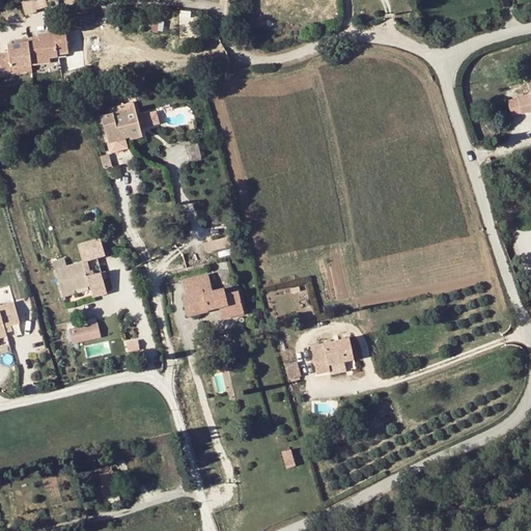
[(0,53),(0,71),(0,75),(10,74),(10,67),(30,64),(30,60),(50,58),(57,57),(57,54),(67,53),(64,30),(37,33),(37,36),(37,40),(12,43),(6,44),(7,52),(0,53)]
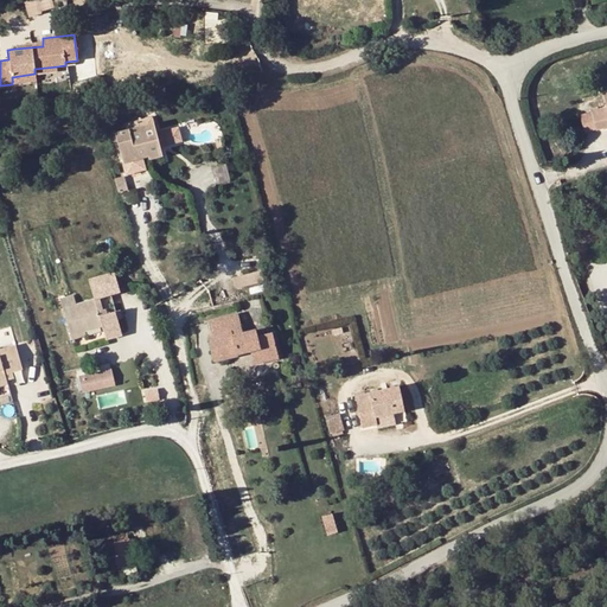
[(12,77),(12,84),(36,82),(34,74),(12,77)]
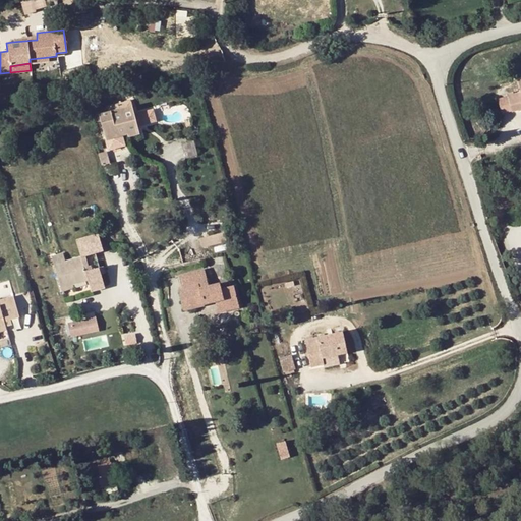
[(508,99),(511,112),(520,109),(520,79),(517,81),(520,92),(508,95),(508,99)]
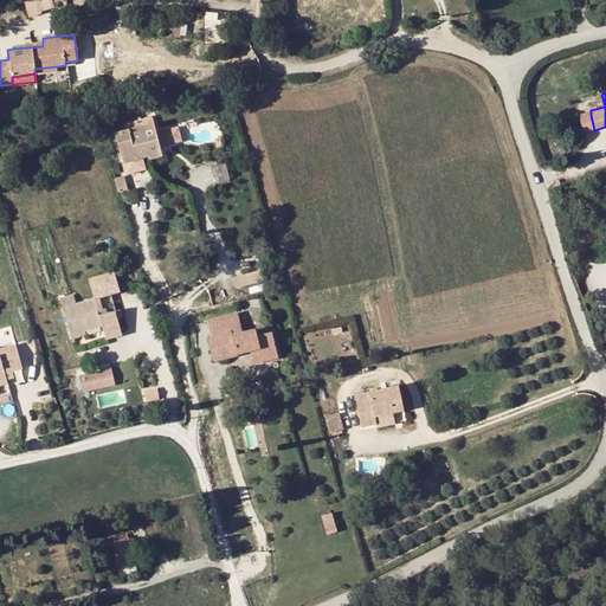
[(582,117),(587,131),(594,130),(591,115),(582,117)]
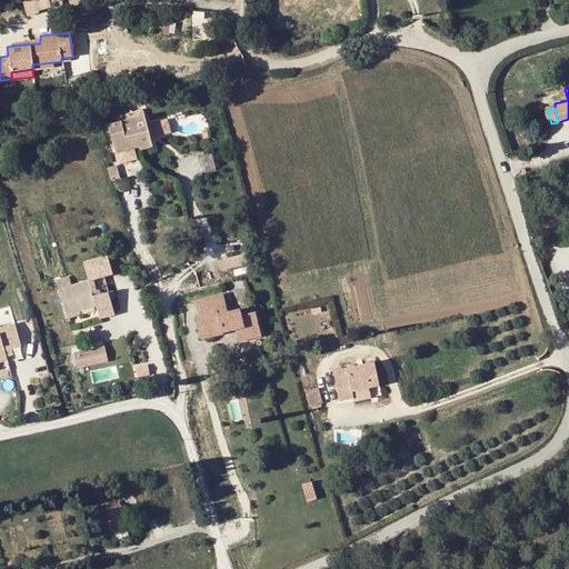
[(108,125),(115,152),(131,148),(139,146),(139,149),(145,148),(142,139),(162,133),(159,122),(140,127),(138,118),(108,125)]
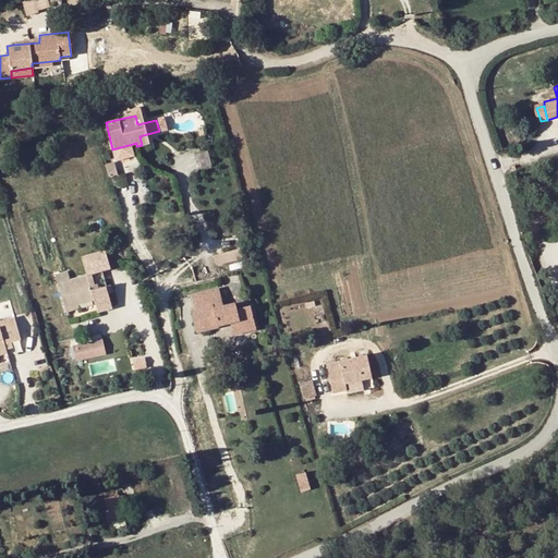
[(132,157),(129,145),(112,149),(114,161),(132,157)]
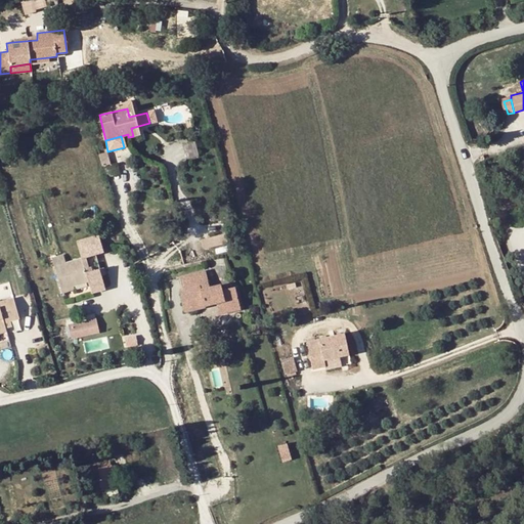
[(204,248),(227,244),(226,233),(203,237),(204,248)]
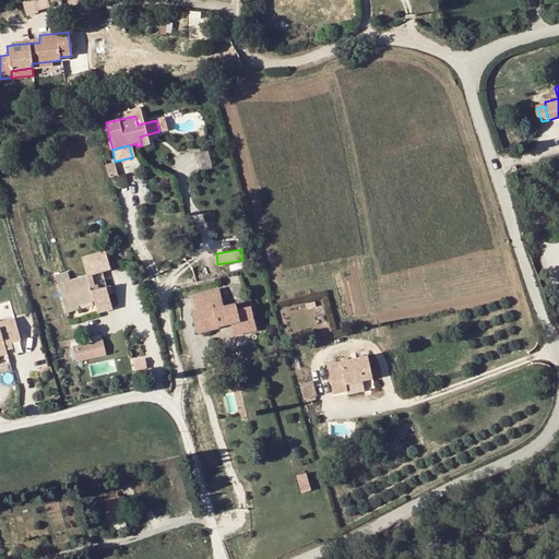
[(99,252),(78,260),(84,276),(86,276),(105,270),(99,252)]
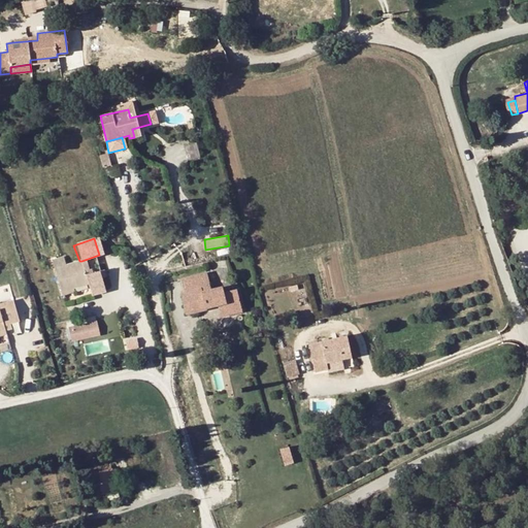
[(81,261),(79,261),(67,265),(63,256),(51,260),(61,292),(73,288),(89,284),(90,288),(99,286),(93,266),(84,268),(81,264),(81,261)]
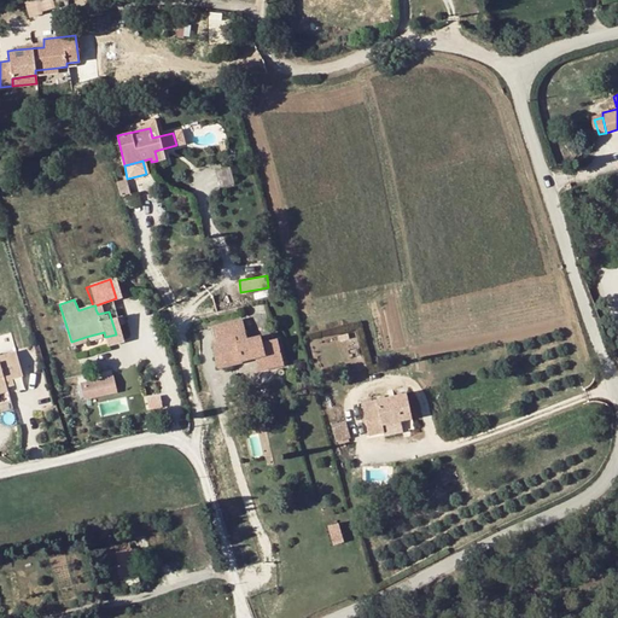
[(255,359),(279,351),(277,340),(262,344),(260,336),(246,339),(242,319),(210,327),(214,342),(210,342),(217,369),(240,363),(239,362),(255,359)]
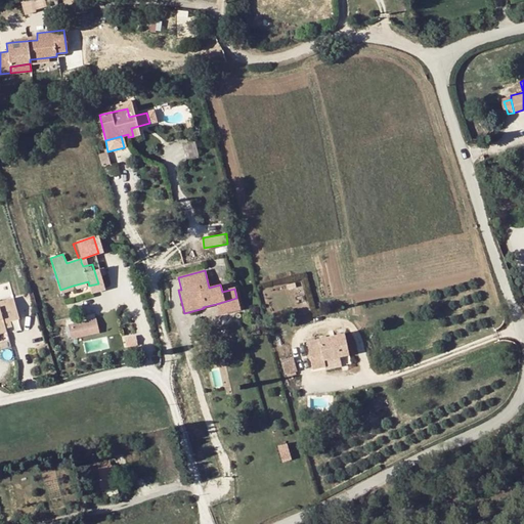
[(61,295),(75,291),(73,286),(60,290),(61,295)]
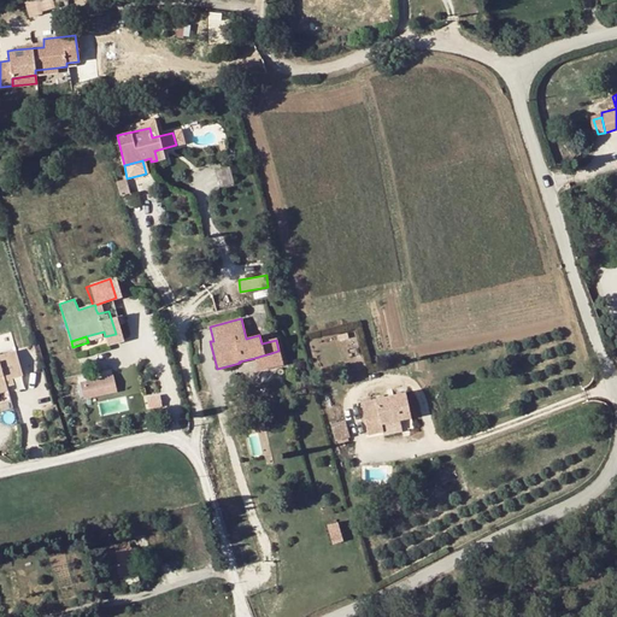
[(278,351),(254,358),(259,372),(282,366),(278,351)]
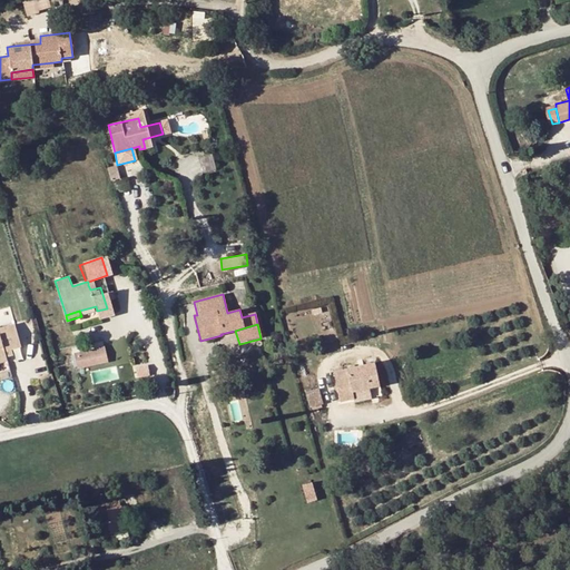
[(0,359),(6,357),(5,351),(10,350),(20,347),(13,325),(0,328),(0,359)]
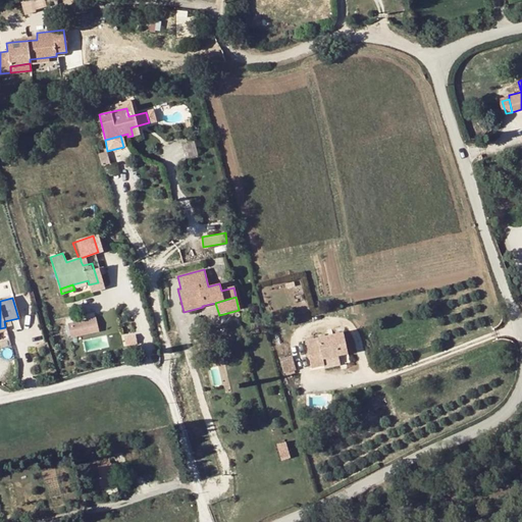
[(123,337),(125,346),(137,344),(135,334),(123,337)]
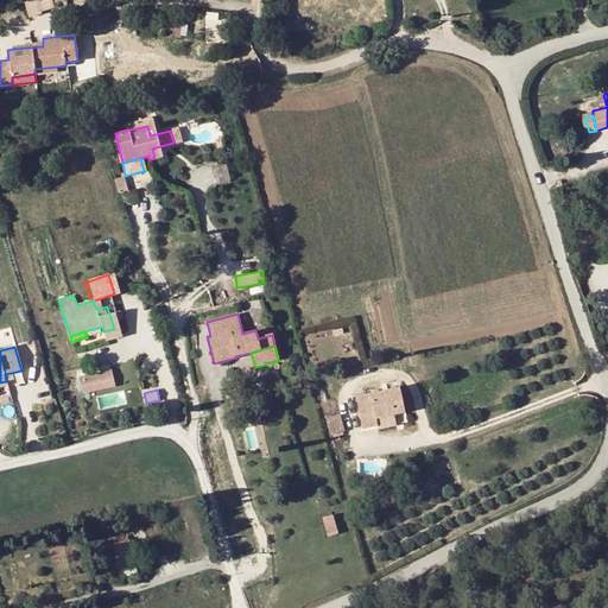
[(353,401),(361,432),(374,430),(372,420),(404,415),(397,390),(353,401)]
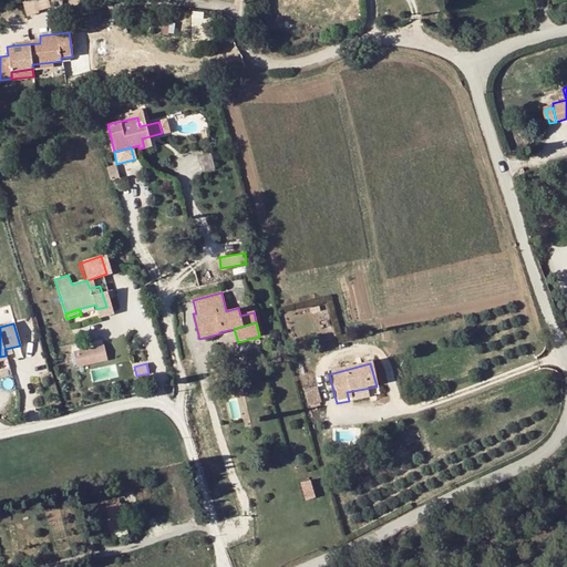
[(307,410),(318,406),(313,393),(302,397),(307,410)]
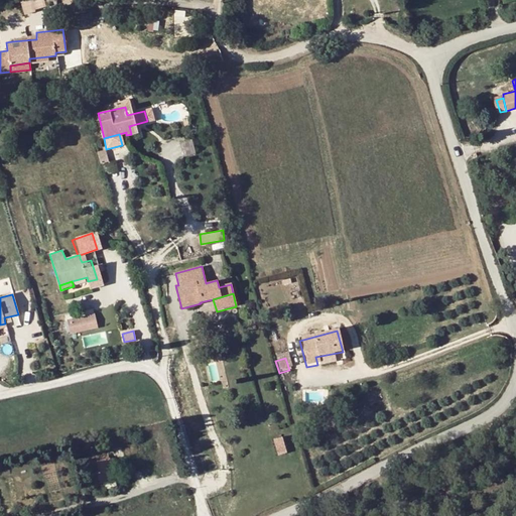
[(272,440),(277,456),(286,453),(282,437),(272,440)]
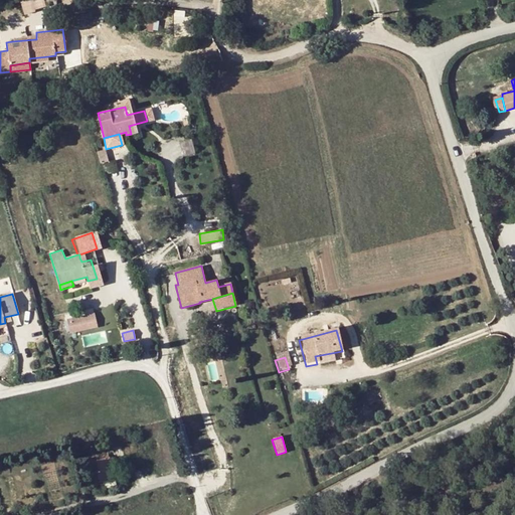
[(102,483),(115,480),(110,458),(103,460),(89,463),(87,464),(90,476),(93,486),(102,483)]
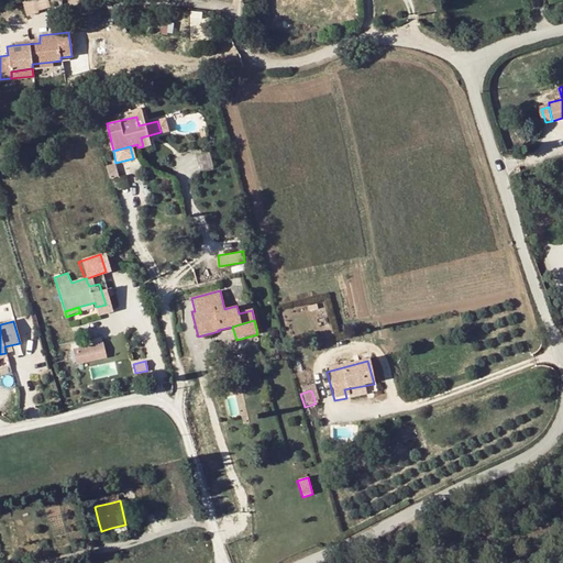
[(101,531),(98,520),(91,522),(95,534),(101,533),(101,531)]
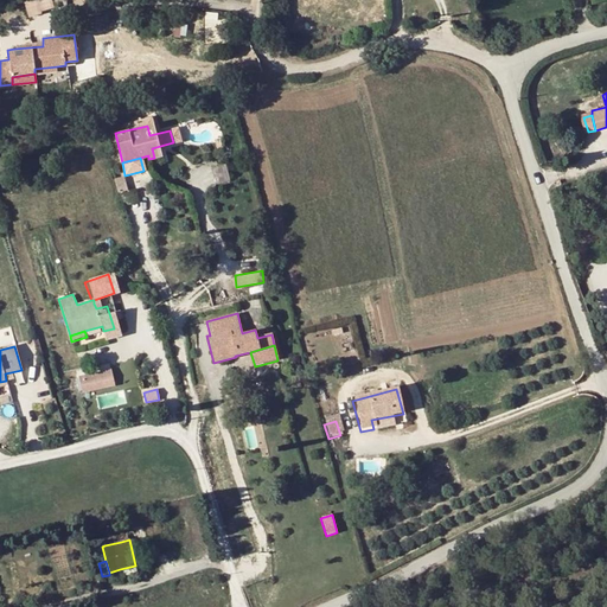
[(122,577),(138,574),(135,566),(120,569),(122,577)]
